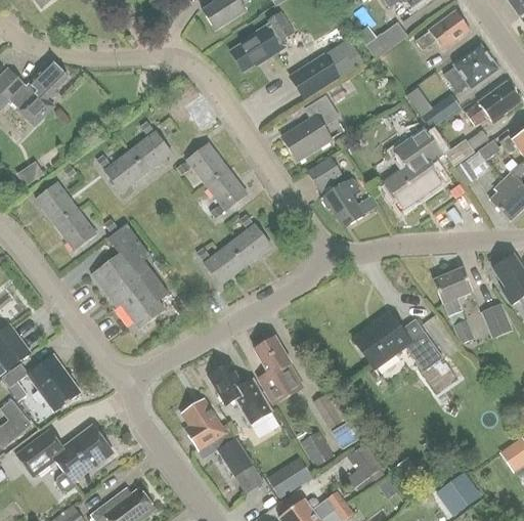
[(213,0),(201,8),(214,29),(245,9),(239,2),(243,0),(213,0)]
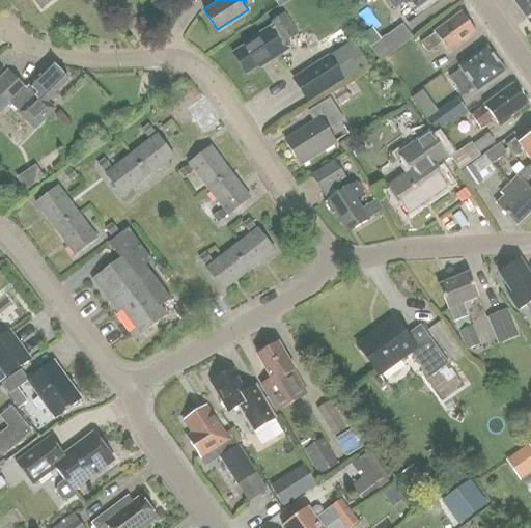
[(530,11),(530,0),(515,0),(527,16),(530,11)]
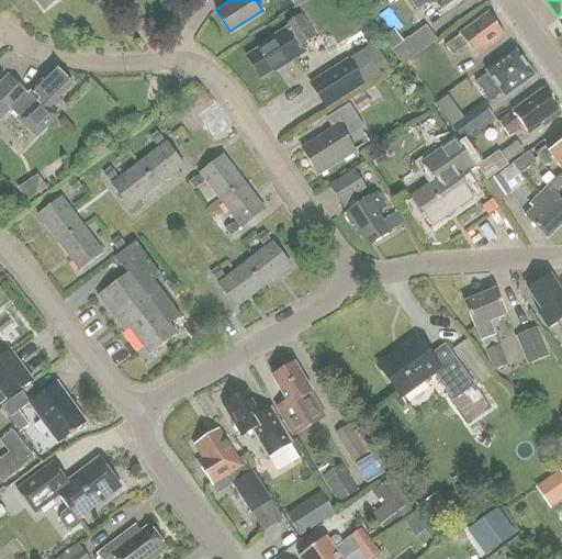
[(504,33),(490,12),(447,43),(454,53),(469,43),(476,53),(504,33)]
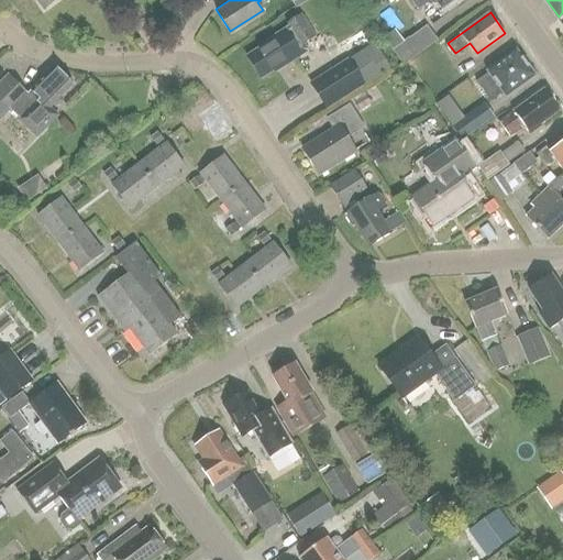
[(288,24),(267,39),(267,41),(246,54),(260,75),(280,62),(283,64),(301,53),(296,45),(312,34),(299,13),(287,22),(288,24)]
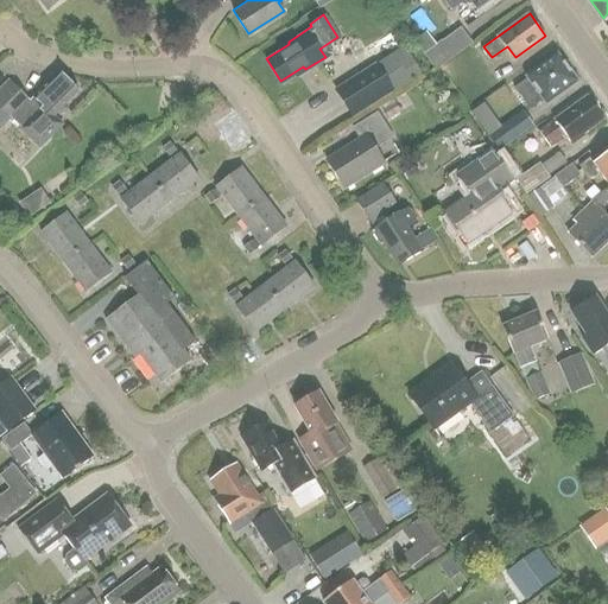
[(473,40),(461,25),(423,51),(435,68),(473,40)]
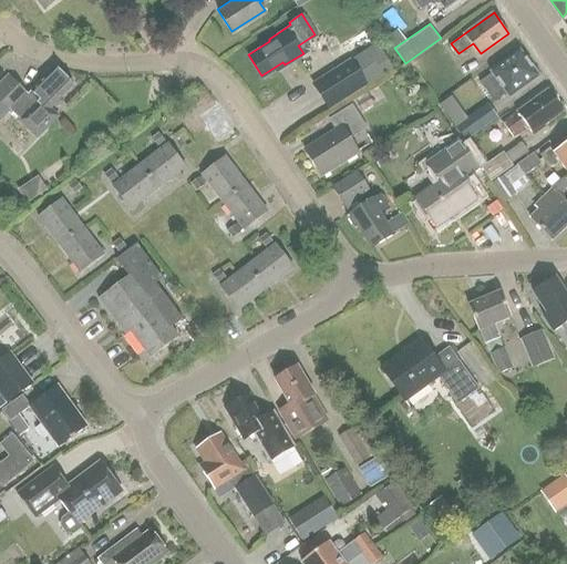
[(494,71),(481,81),(494,100),(507,91),(511,94),(538,74),(519,49),(493,69),(494,71)]
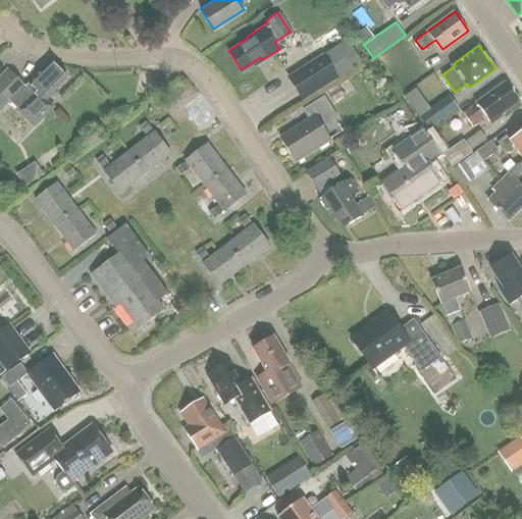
[(335,74),(322,54),(289,76),(302,97),(335,74)]
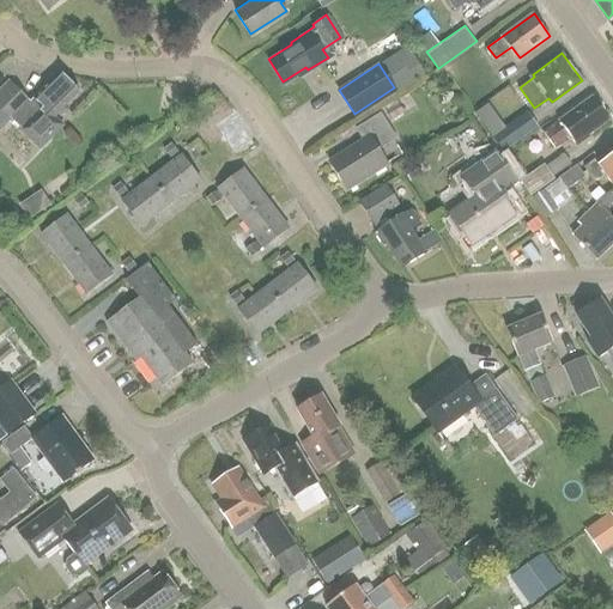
[(78,89),(58,67),(31,93),(32,95),(26,99),(25,98),(26,97),(7,78),(0,84),(0,122),(8,114),(19,125),(18,127),(37,145),(61,122),(53,114),(78,89)]
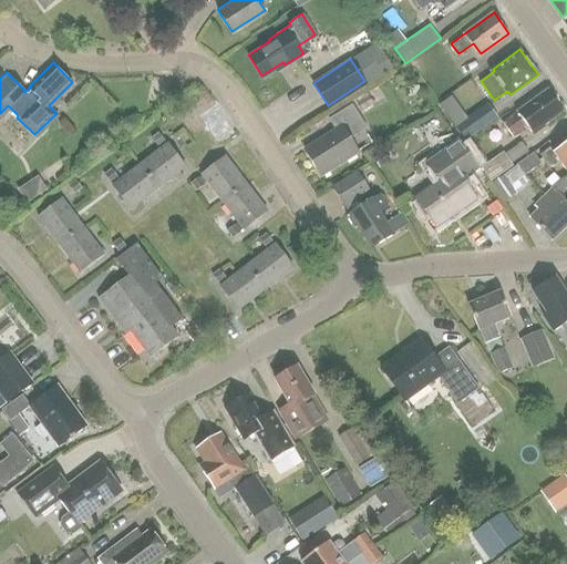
[(558,98),(553,91),(549,90),(548,88),(504,120),(514,134),(528,124),(534,132),(546,124),(545,122),(563,110),(557,102),(558,98)]
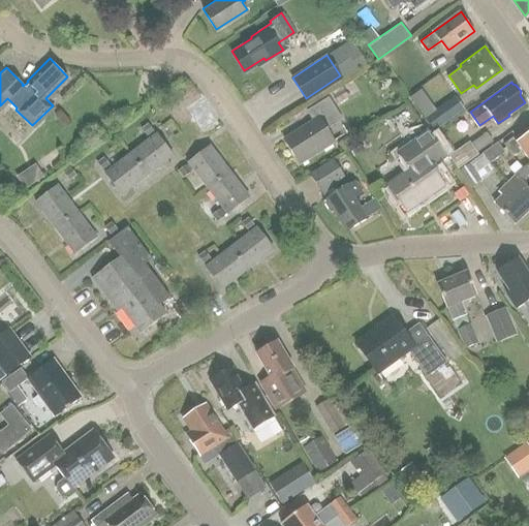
[(348,95),(343,87),(333,93),(338,101),(348,95)]
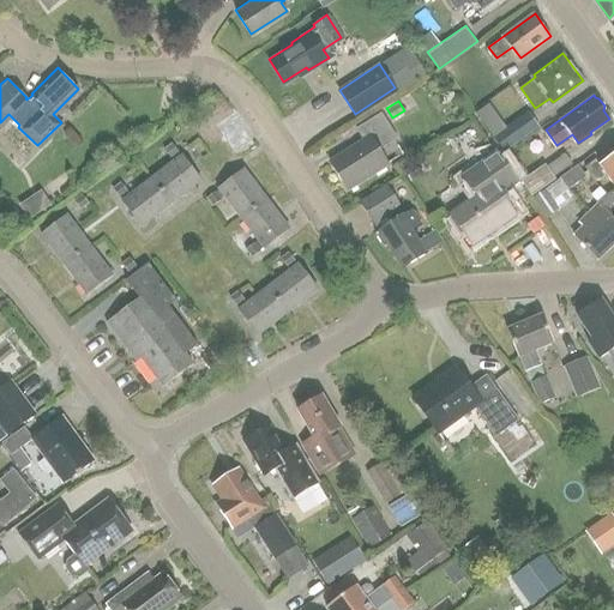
[(486,101),(473,109),(488,133),(501,125),(486,101)]
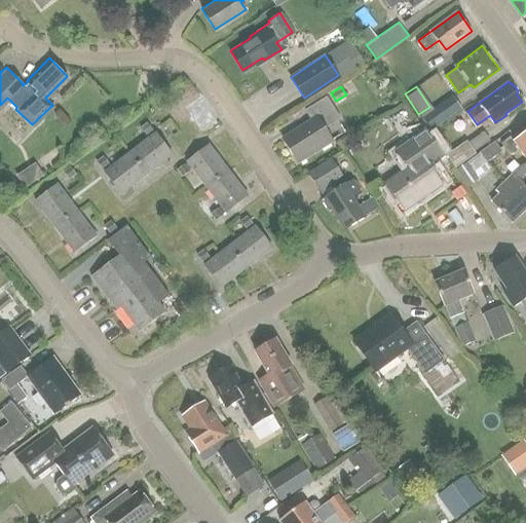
[(282,138),(297,162),(331,141),(323,127),(338,117),(325,96),(304,109),(310,119),(282,138)]
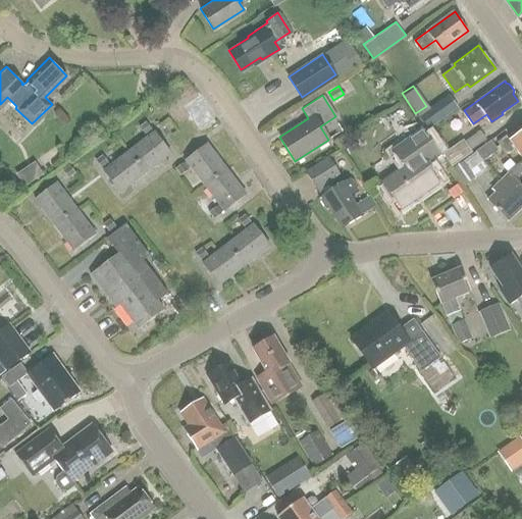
[(428,127),(444,117),(434,103),(429,106),(419,114),(428,127)]
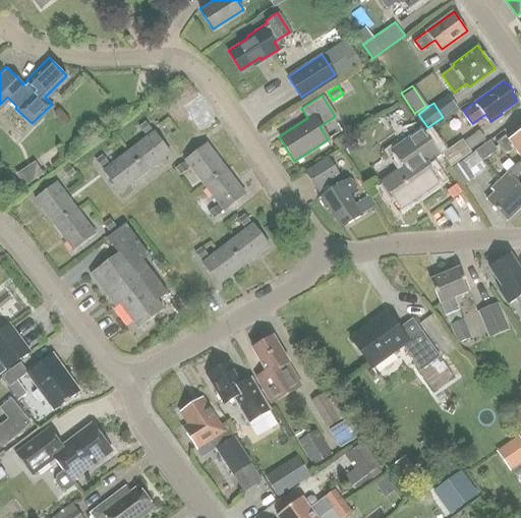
[(146,120),(139,124),(145,132),(152,127),(146,120)]
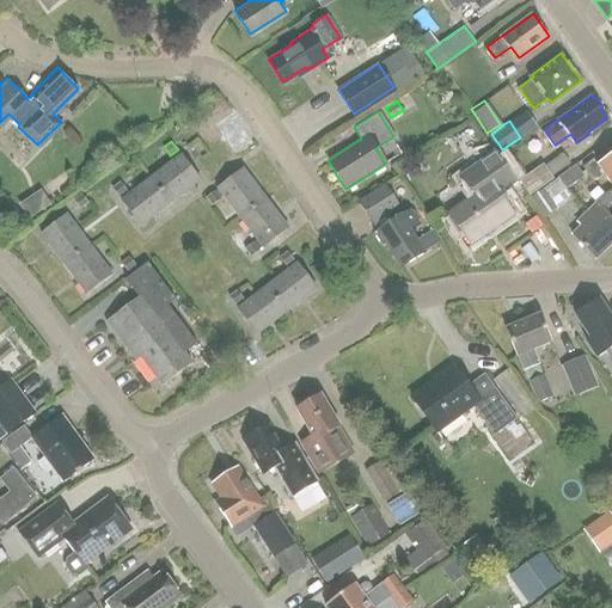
[(470,243),(497,225),(499,227),(516,214),(502,194),(502,192),(518,182),(496,149),(479,160),(479,161),(463,172),(476,191),(447,210),(470,243)]
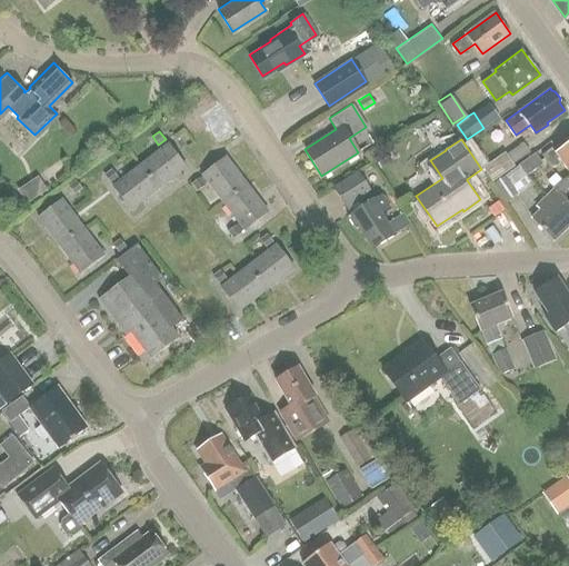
[(568,170),(568,140),(556,150),(552,146),(542,154),(552,167),(561,160),(568,170)]
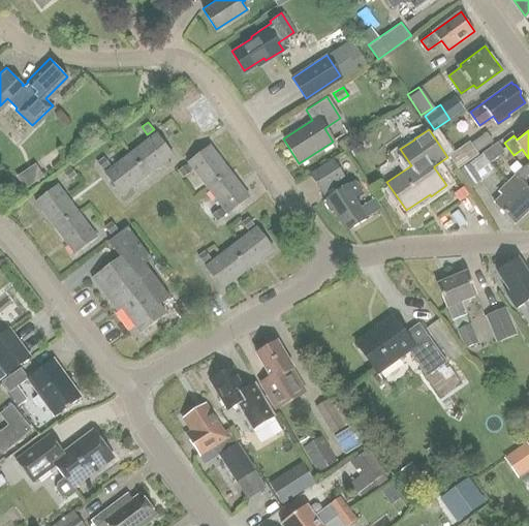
[(156,132),(131,152),(148,174),(173,155),(156,132)]
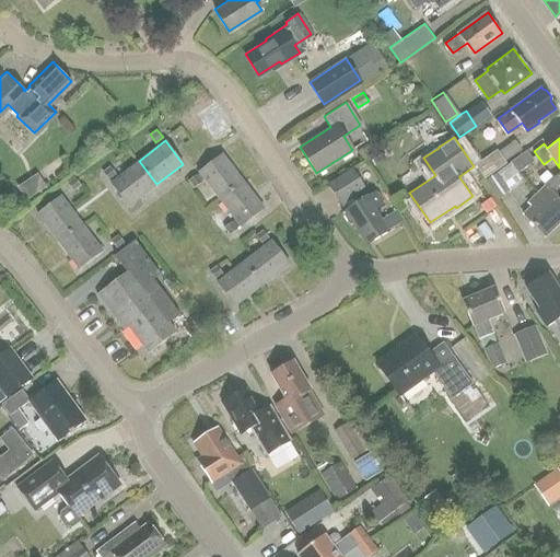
[(386,158),(380,146),(368,153),(374,164),(386,158)]
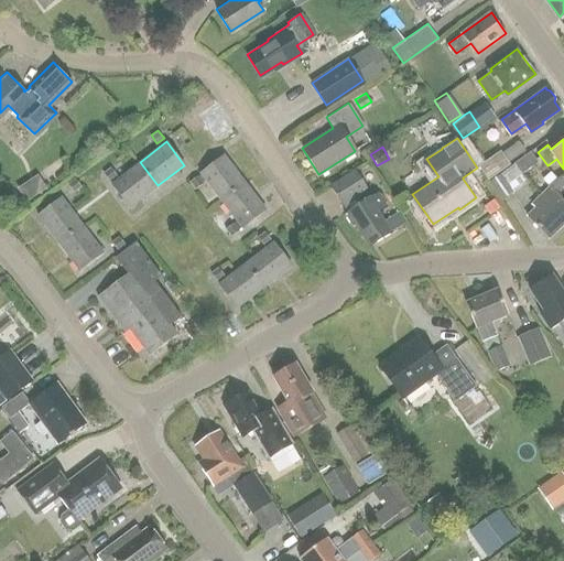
[(479,164),(489,177),(510,162),(500,149),(479,164)]
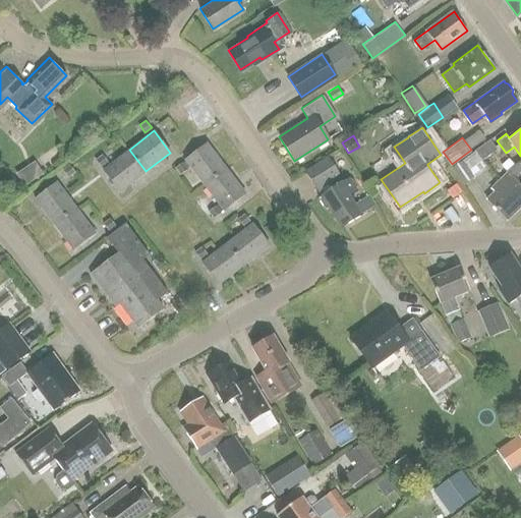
[(468,160),(472,165),(497,148),(489,137),(474,149),(477,153),(468,160)]
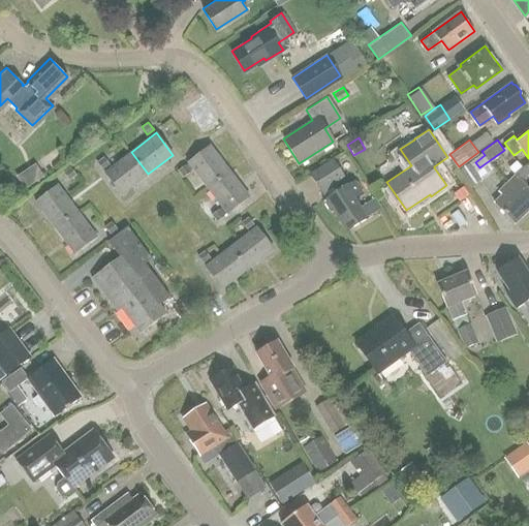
[(209,186),(229,169),(210,145),(189,161),(209,186)]
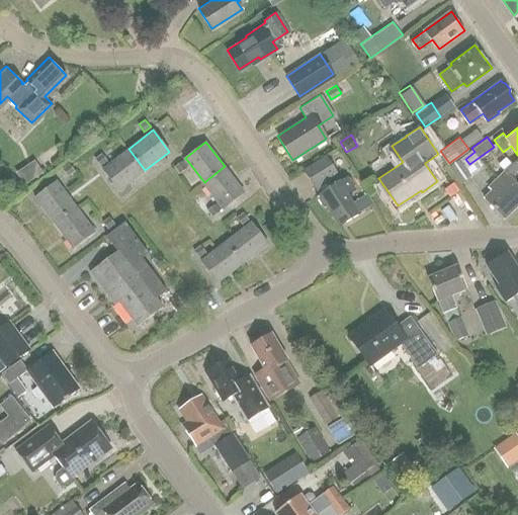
[(119,189),(145,170),(128,149),(103,168),(119,189)]
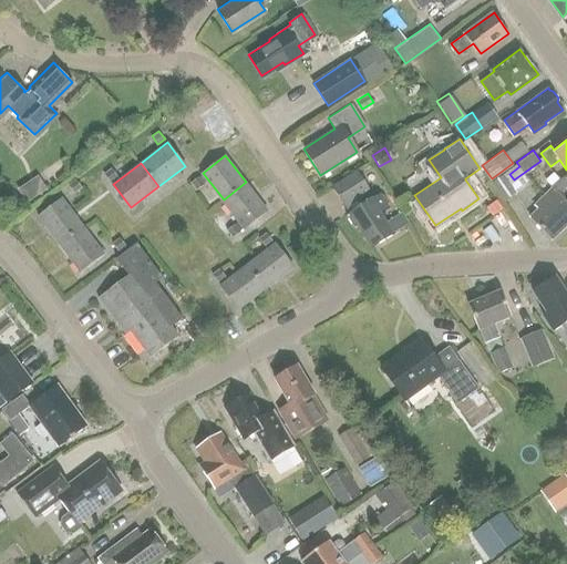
[(104,172),(110,180),(116,175),(111,166),(104,172)]
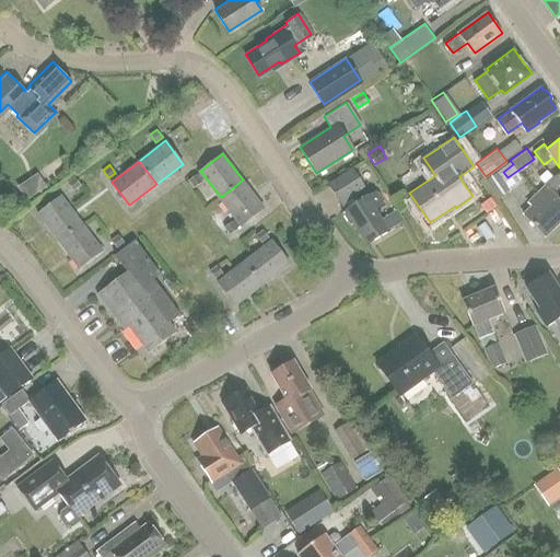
[(352,166),(348,169),(329,182),(346,208),(342,210),(351,222),(354,220),(364,236),(370,233),(373,239),(388,229),(388,228),(404,218),(397,207),(382,217),(375,207),(381,204),(373,192),(360,199),(357,193),(365,187),(352,166)]
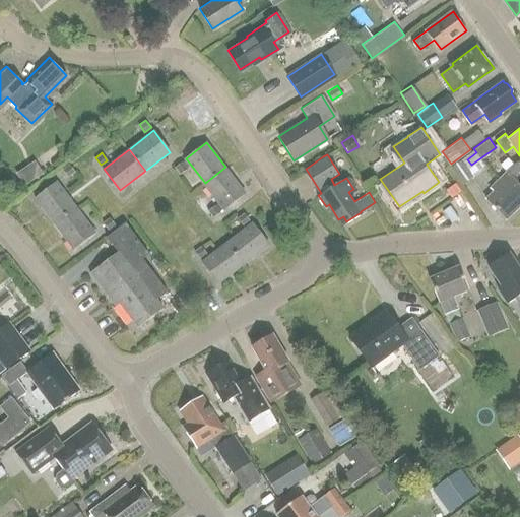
[(452,166),(463,182),(472,176),(462,159),(452,166)]
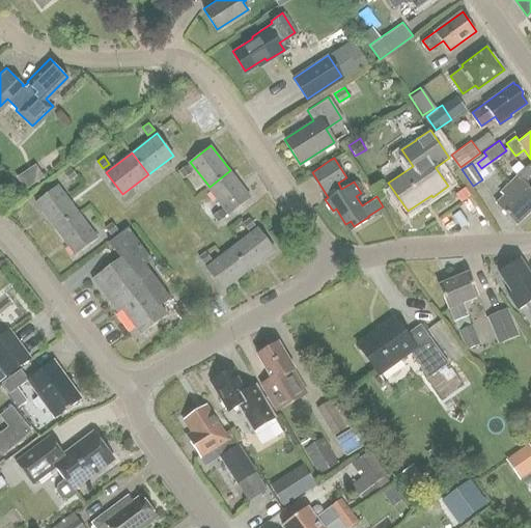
[(519,174),(530,187),(530,163),(526,168),(519,174)]
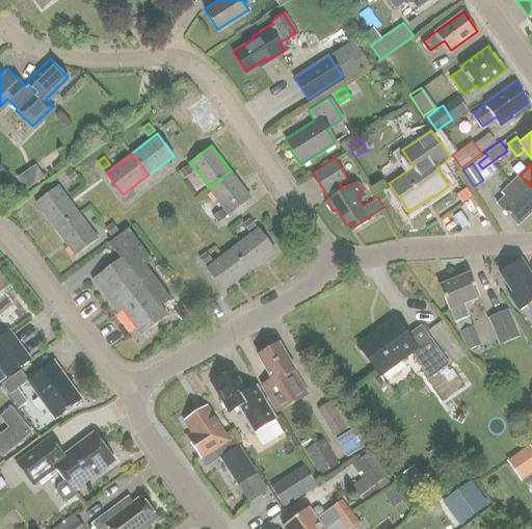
[(191,170),(186,164),(179,170),(184,177),(191,170)]
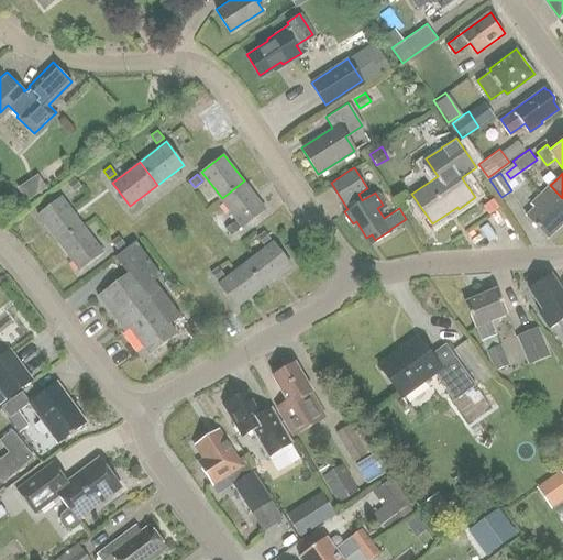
[(81,185),(75,176),(67,182),(74,190),(81,185)]
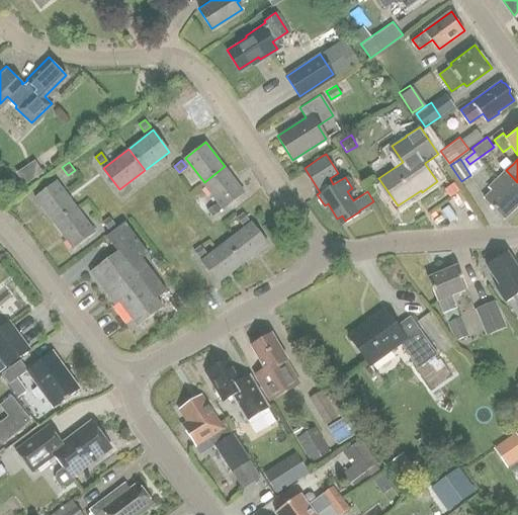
[(244,191),(225,166),(204,182),(223,207),(244,191)]
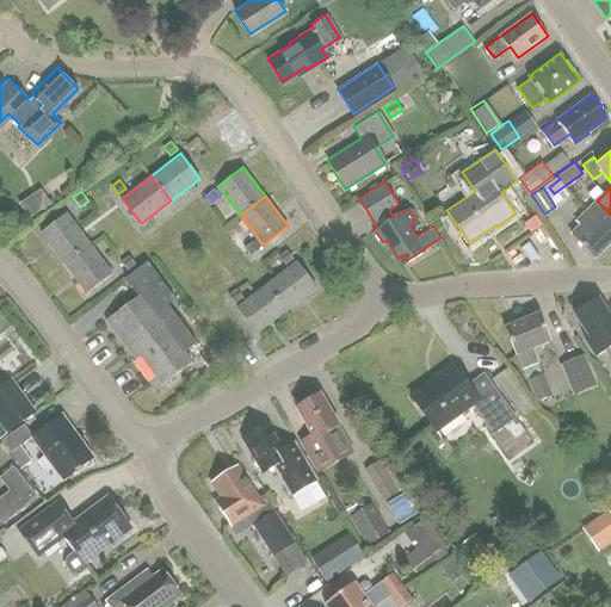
[(610,240),(610,215),(597,200),(596,198),(574,218),(579,223),(571,231),(572,233),(594,256),(610,240)]
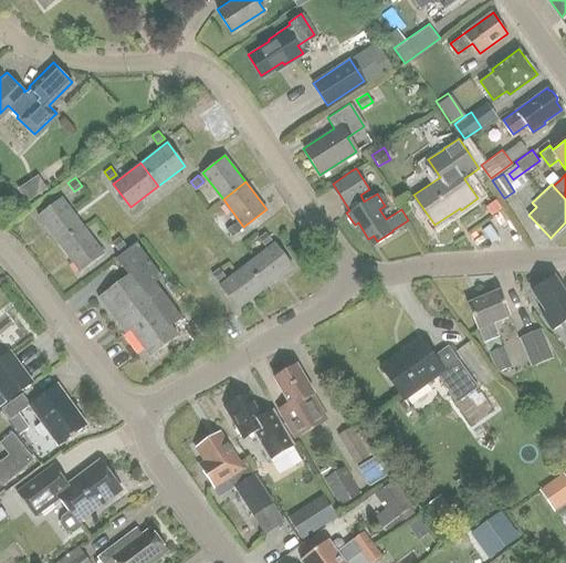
[(59,241),(83,223),(62,196),(38,215),(59,241)]
